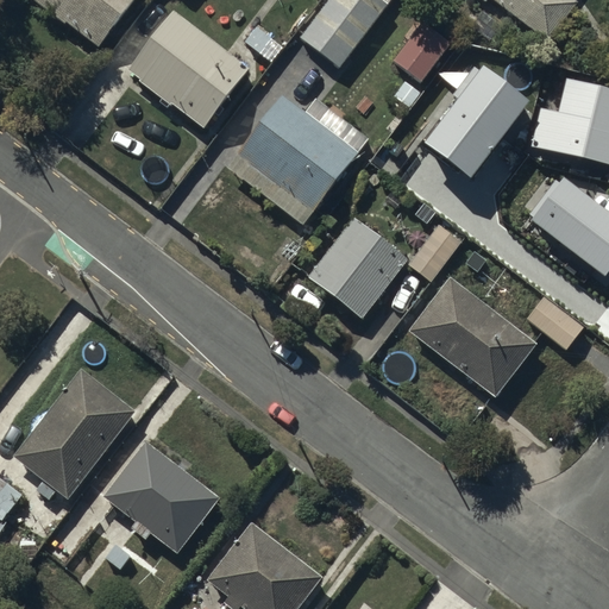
[(31,0),(99,49),(135,0),(31,0)]
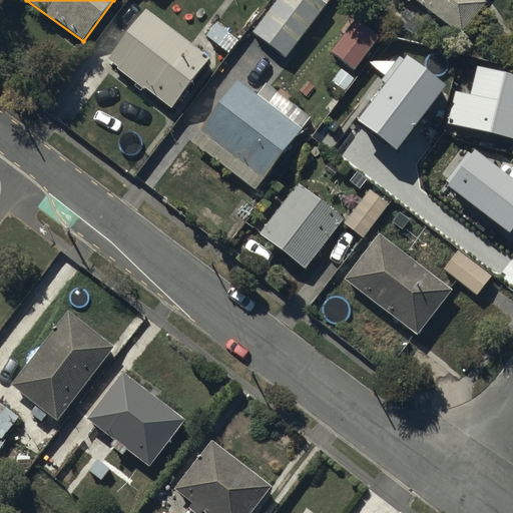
[(273,0),(250,32),(286,58),(325,4),(322,2),(323,0),(273,0)]
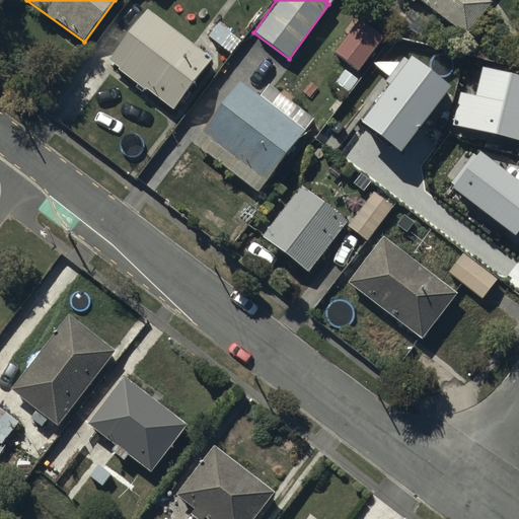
[(417,0),(466,35),(491,3),(487,0),(417,0)]
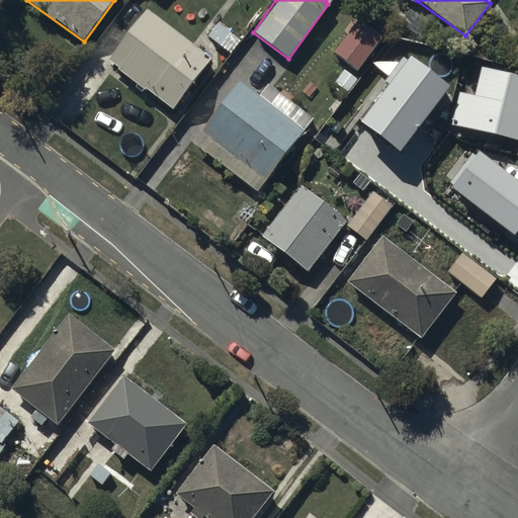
[(147,11),(109,61),(119,69),(117,71),(144,90),(146,88),(173,109),(210,60),(147,11)]
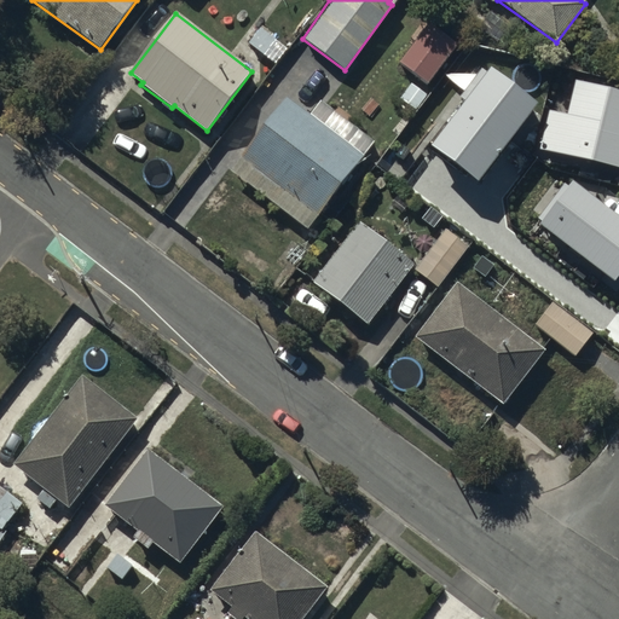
[(427,24),(397,63),(427,86),(457,46),(427,24)]
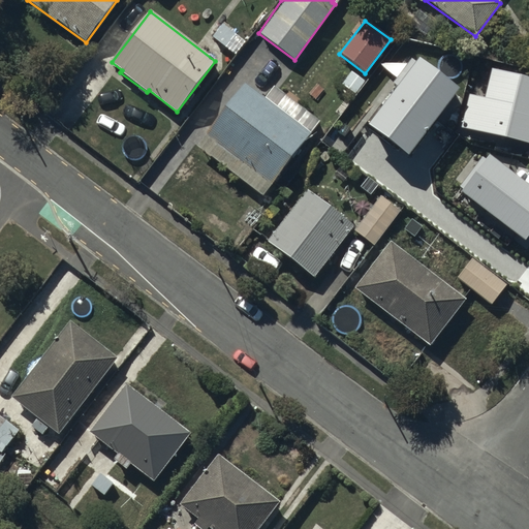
[(433,52),(416,73),(452,99),(467,76),(433,52)]
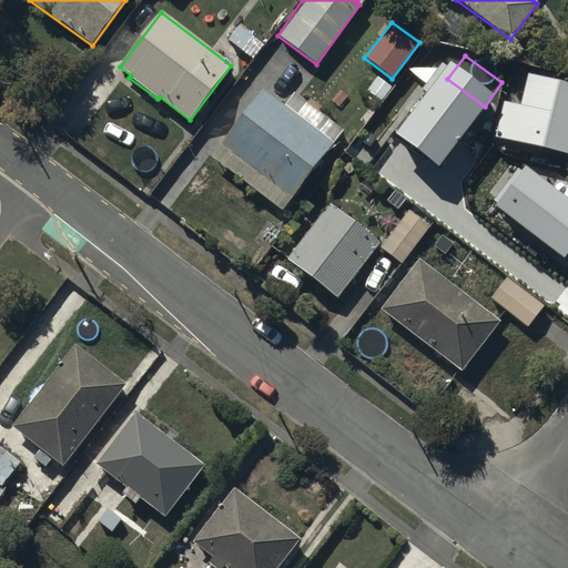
[(263,89),(211,156),(282,211),(334,145),(320,134),(330,121),(293,93),(284,105),(263,89)]
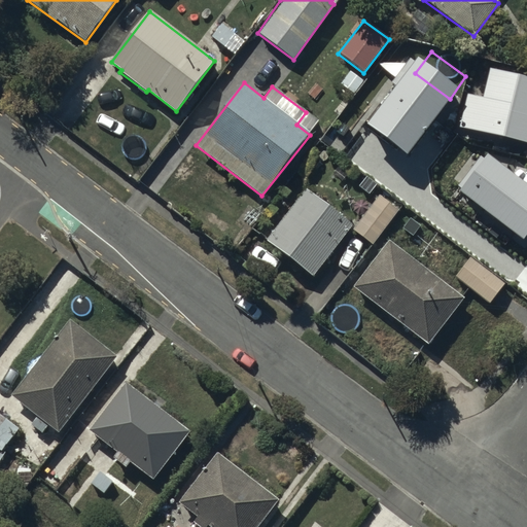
[(526,144),(488,115),(431,189),(479,225),(526,163),(526,144)]
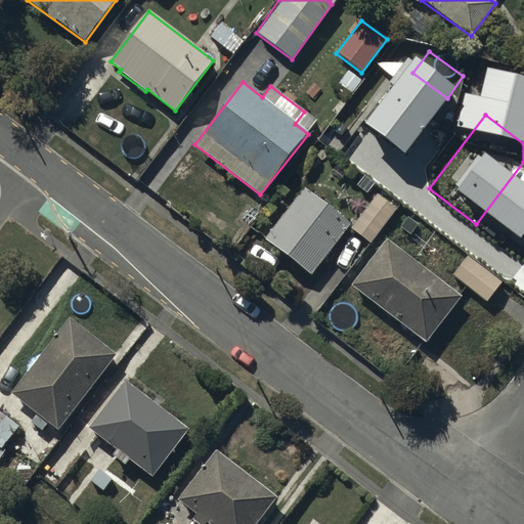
[(303,187),(263,239),(310,276),(349,226),(372,243),(397,209),(374,191),(349,223),(303,187)]
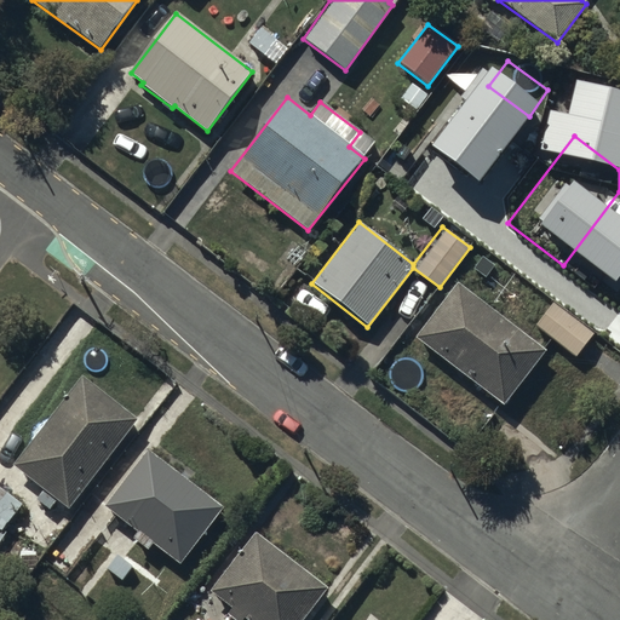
[(455,285),(415,339),(505,406),(545,351),(455,285)]
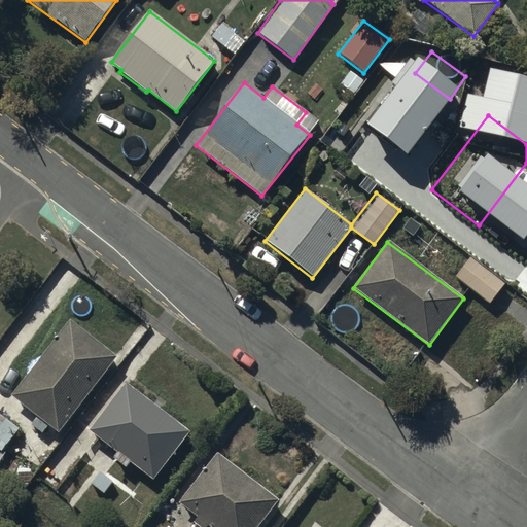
[(470,256),(454,276),(488,305),(504,284),(470,256)]
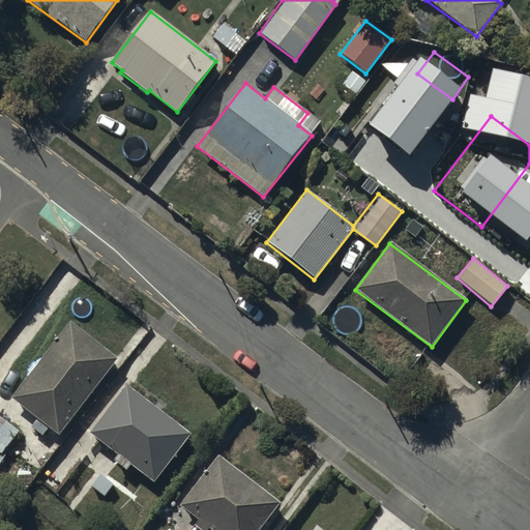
[(116,359),(67,322),(9,398),(37,418),(30,428),(43,438),(49,431),(58,437),(116,359)]
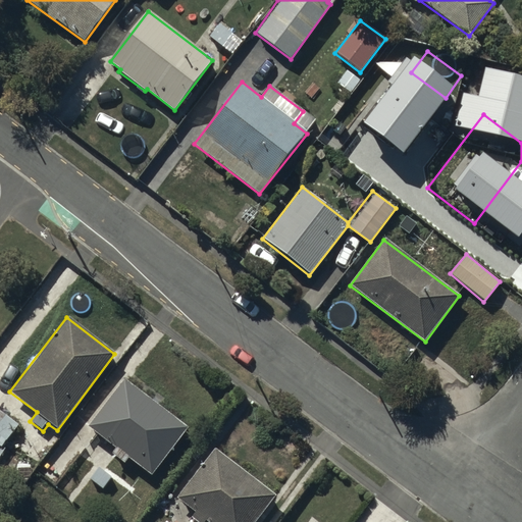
[(127,377),(88,425),(116,449),(112,454),(124,464),(129,459),(150,476),(190,428),(127,377)]
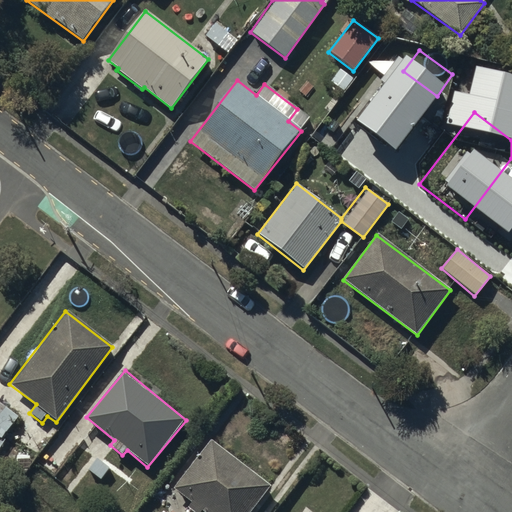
[(252,511),(272,485),(211,441),(175,491),(191,502),(186,509),(190,511),(200,511),(202,510),(204,511),(252,511)]
